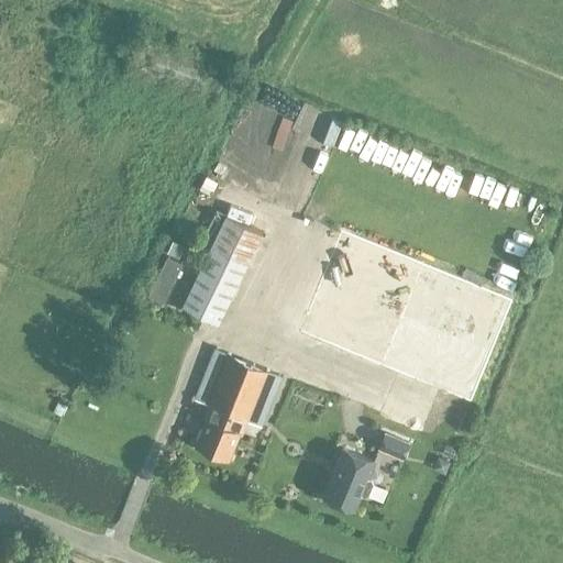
[(214,233),(225,210),(217,207),(206,230),(214,233)]
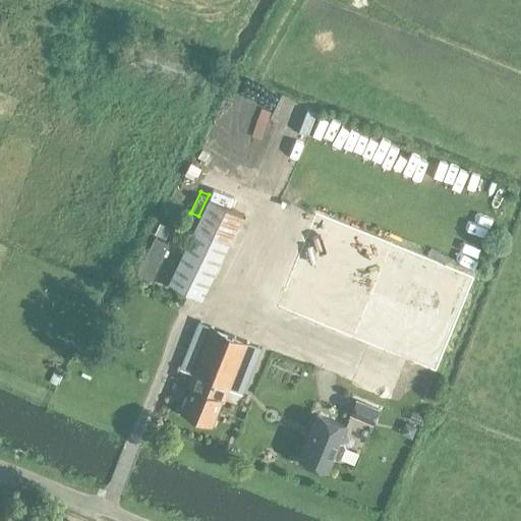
[(203,298),(243,214),(209,197),(169,281),(203,298)]
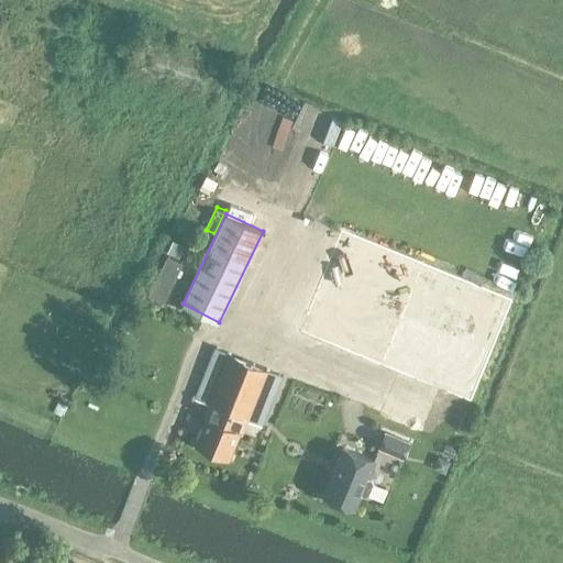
[(341,230),(299,332),(381,366),(471,403),(512,299),(422,263),(341,230)]
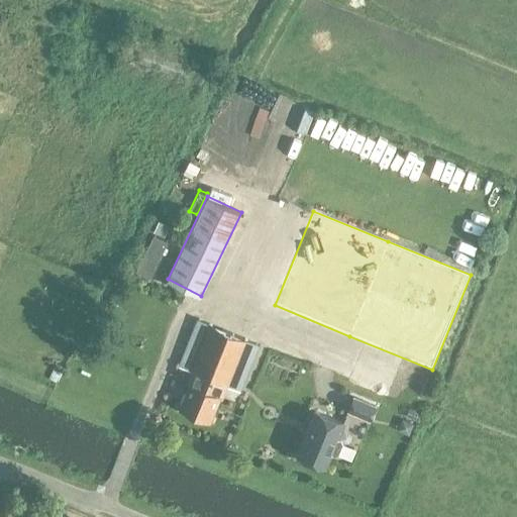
[(168,240),(154,233),(136,269),(149,276),(168,240)]
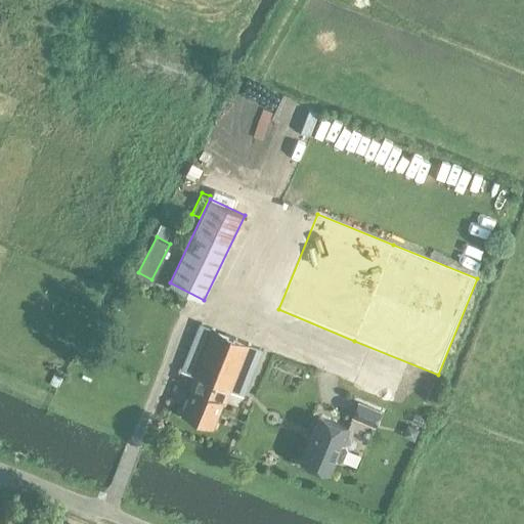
[(201,322),(181,368),(194,374),(189,387),(192,389),(183,411),(212,424),(221,401),(225,402),(230,390),(244,395),(262,349),(201,322)]
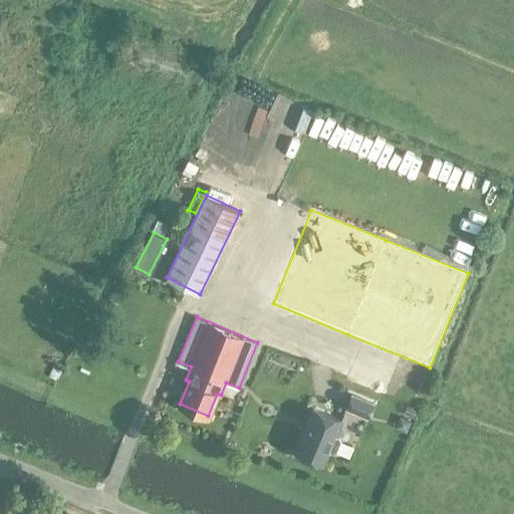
[(346,408),(368,417),(373,404),(351,395),(346,408)]
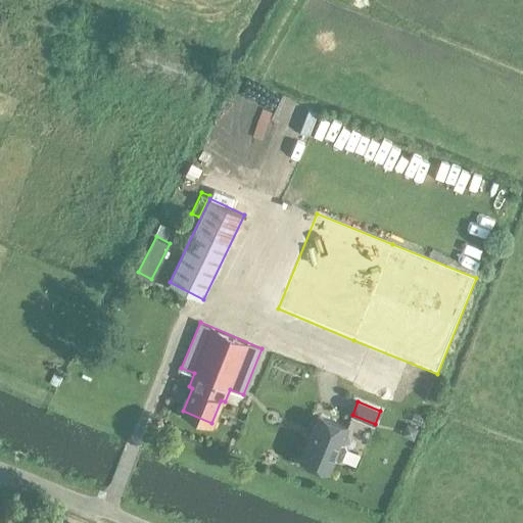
[(300,460),(330,472),(335,459),(338,460),(342,459),(346,448),(344,444),(341,443),(348,428),(319,416),(300,460)]
